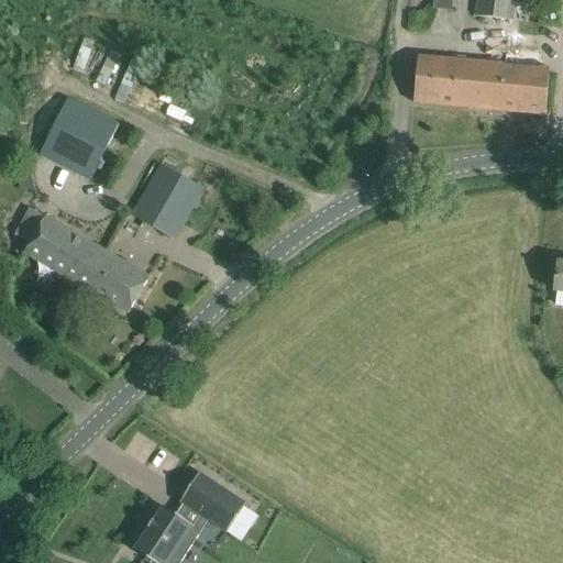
[(434,0),(433,8),(453,11),(453,0),(434,0)]
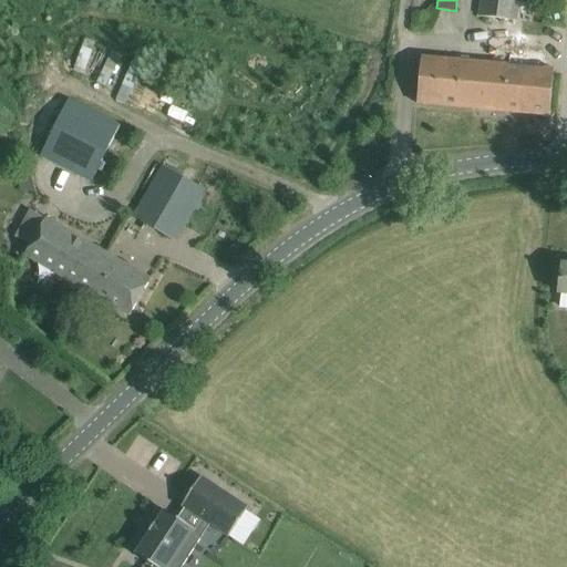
[(481,0),(480,17),(514,20),(516,0),(481,0)]
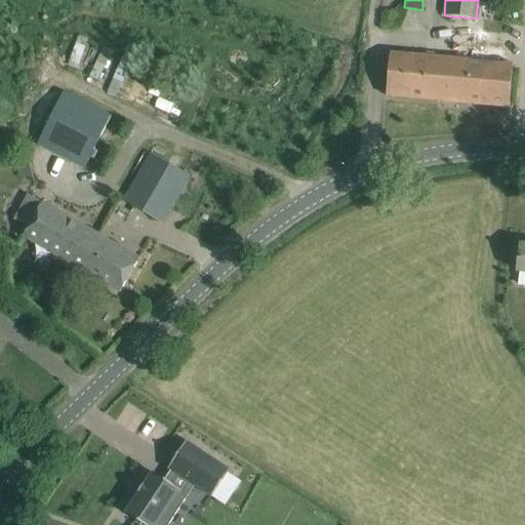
[(513,65),(390,53),(386,96),(510,108),(513,65)]
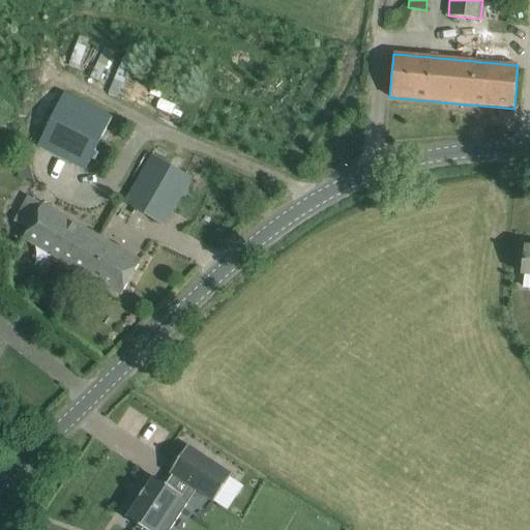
[(59,91),(33,146),(83,169),(109,115),(59,91)]
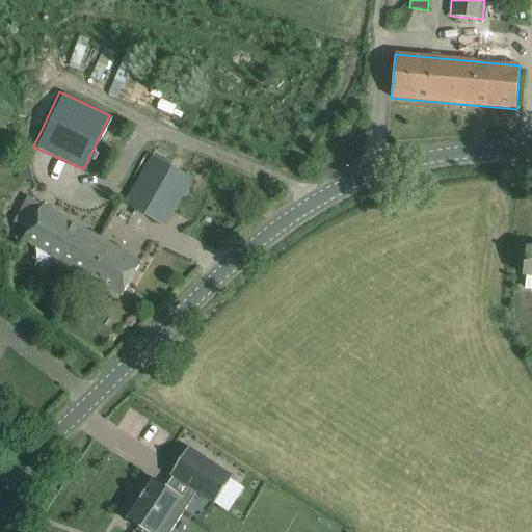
[(124,203),(145,215),(164,225),(190,180),(151,157),(124,203)]
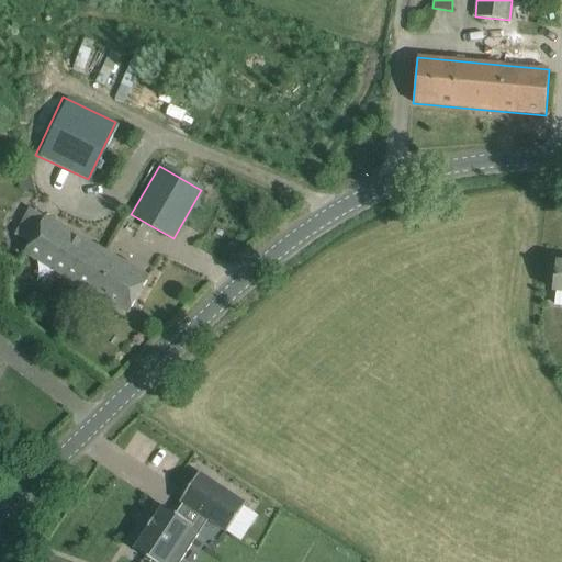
[(24,253),(109,302),(127,314),(149,277),(46,216),(24,253)]
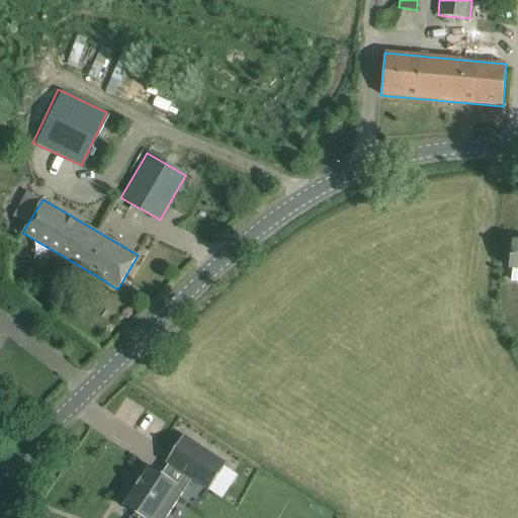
[(517,238),(510,237),(507,257),(512,258),(510,269),(517,269),(517,238)]
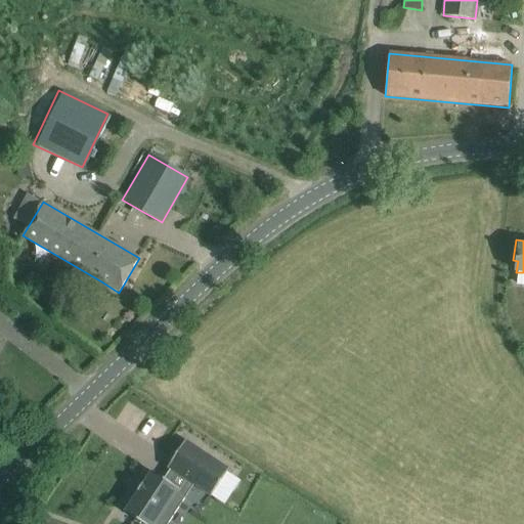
[(193,483),(210,495),(228,469),(185,439),(167,465),(172,469),(193,483)]
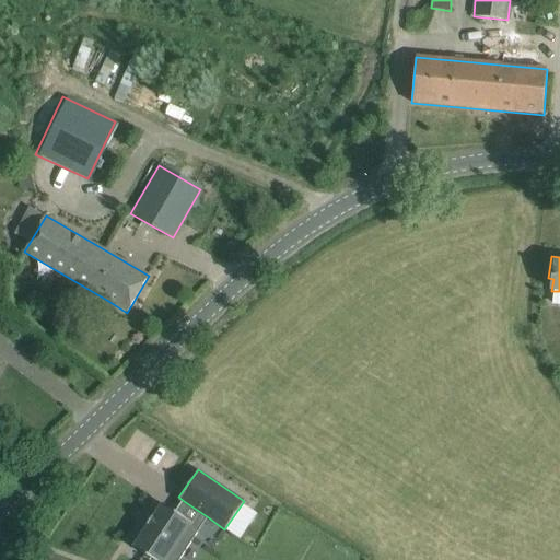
[(151,559),(177,559),(207,516),(184,501),(175,513),(162,504),(133,548),(151,559)]
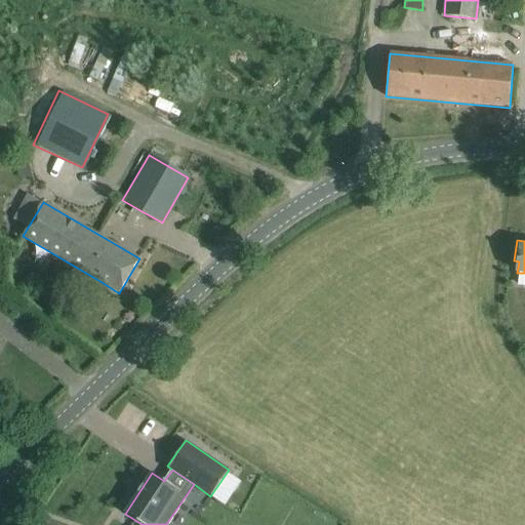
All buildings are outlined.
